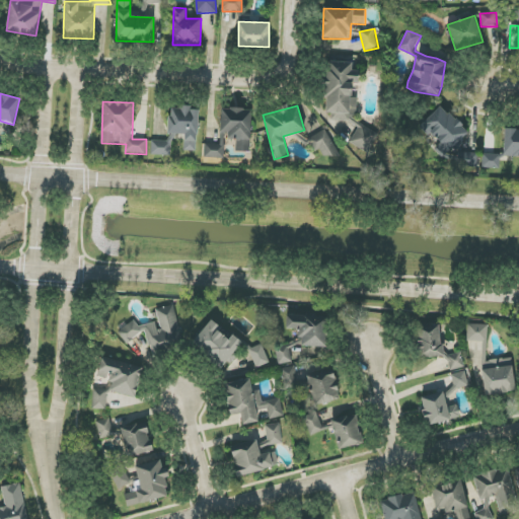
[(477,168),(477,153),(459,152),(454,158),(449,153),(452,149),(462,149),(462,139),(468,132),(439,105),(420,127),(439,144),(434,149),(446,159),(456,159),(456,167),(477,168)]
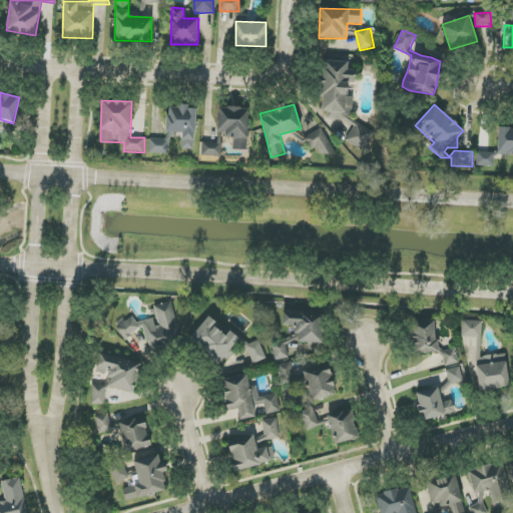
[(166,132),(182,133),(181,149),(195,149),(196,107),(167,106),(166,132)]
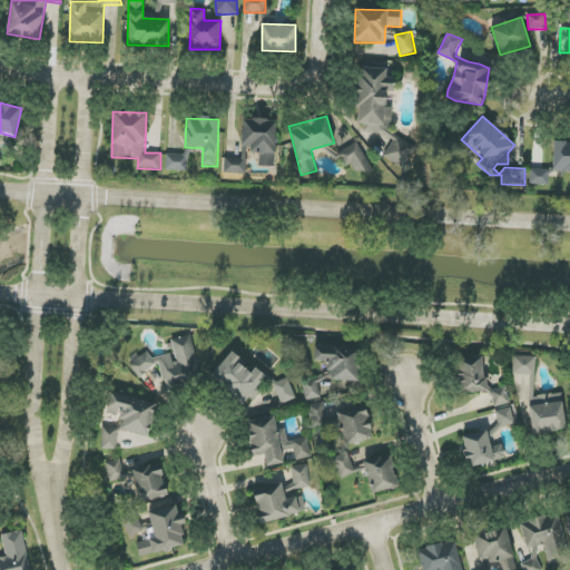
[(246,158),(246,153),(259,153),(258,166),(275,167),(276,120),(243,119),(242,158),(246,158)]
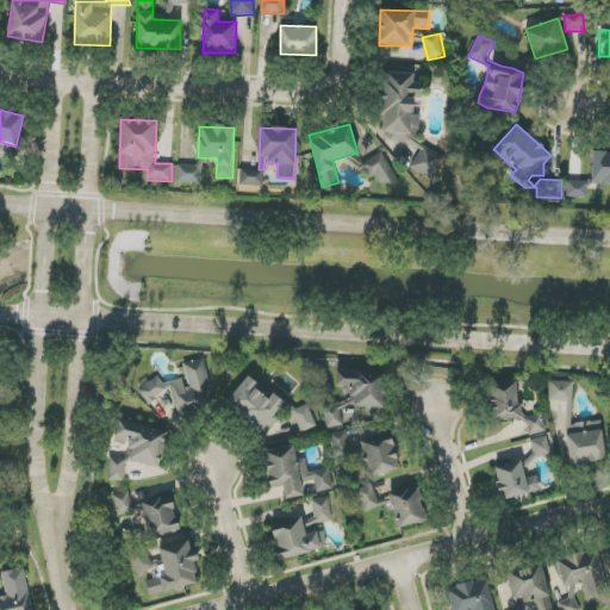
[(444,157),(423,147),(411,169),(434,180),(444,157)]
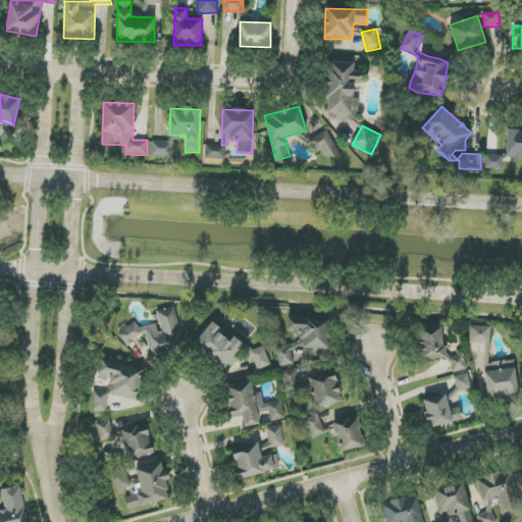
[(521,129),(508,129),(507,158),(521,158),(521,129)]
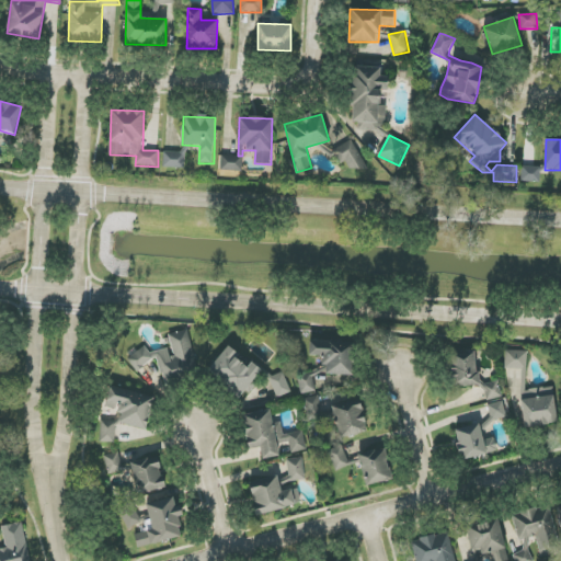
[(335,149),(350,173),(365,163),(351,140),(335,149)]
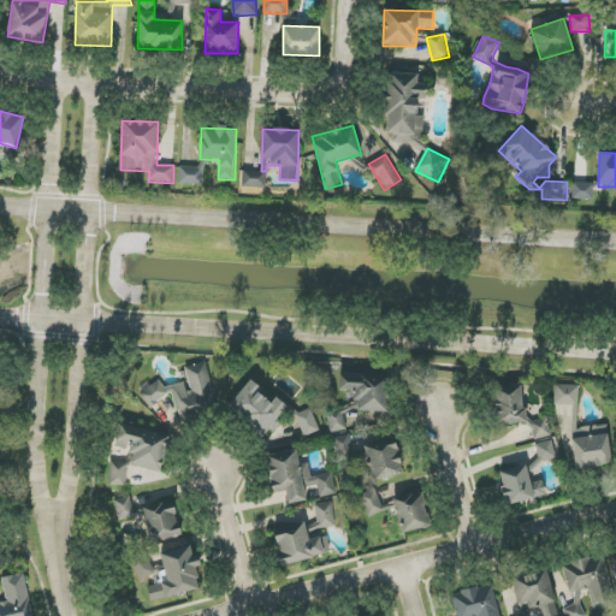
[(243,188),(266,188),(266,172),(243,171),(243,188)]
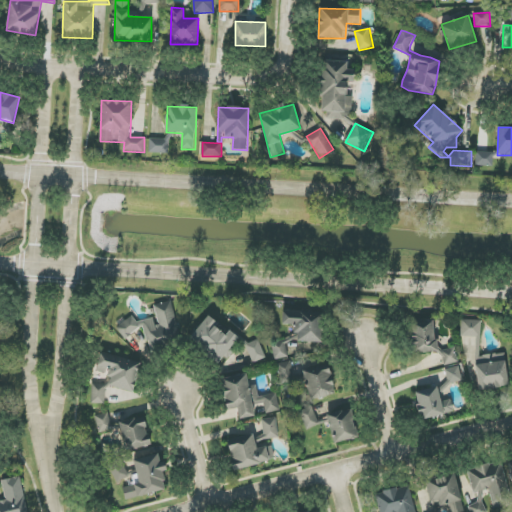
[(493,166),(493,152),(476,152),(476,166),(493,166)]
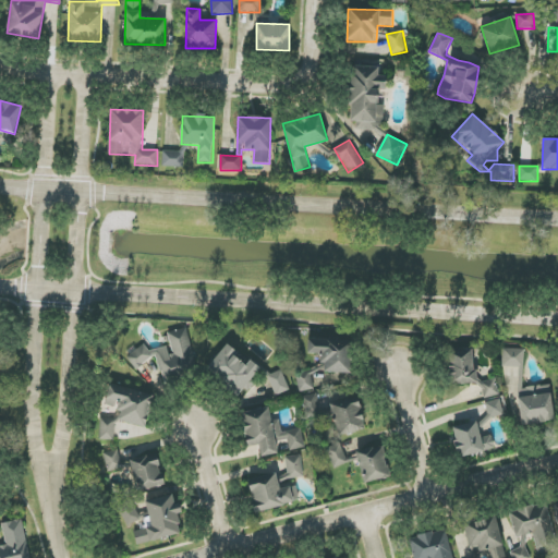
[(167,332),(170,346),(147,351),(146,348),(129,352),(133,366),(158,360),(164,383),(197,374),(186,328),(167,332)]
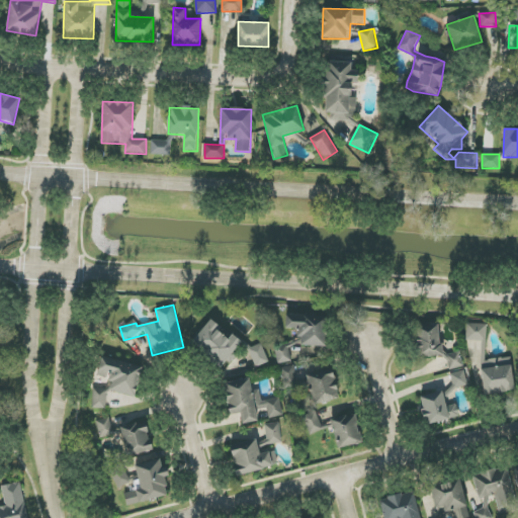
[(285,329),(297,329),(297,338),(303,338),(301,346),(326,347),(327,316),(286,314),(285,329)]
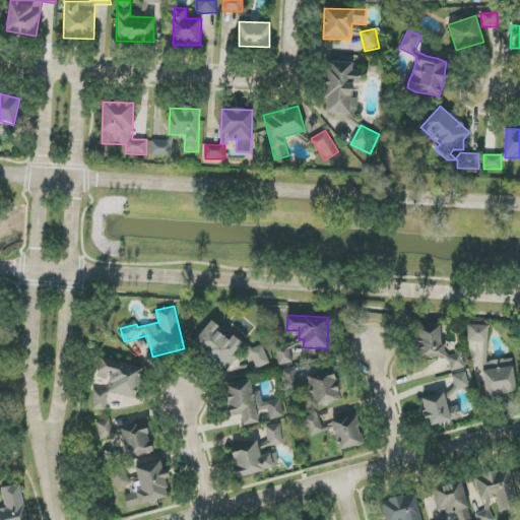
[(244,344),(233,336),(231,339),(210,322),(192,344),(224,370),(244,344)]
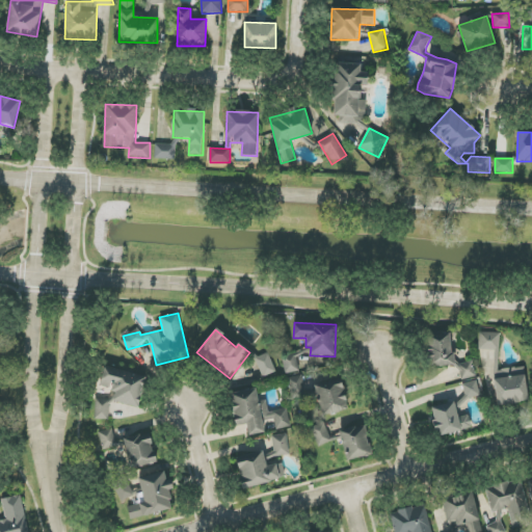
[(499,350),(500,334),(479,333),(479,350),(499,350)]
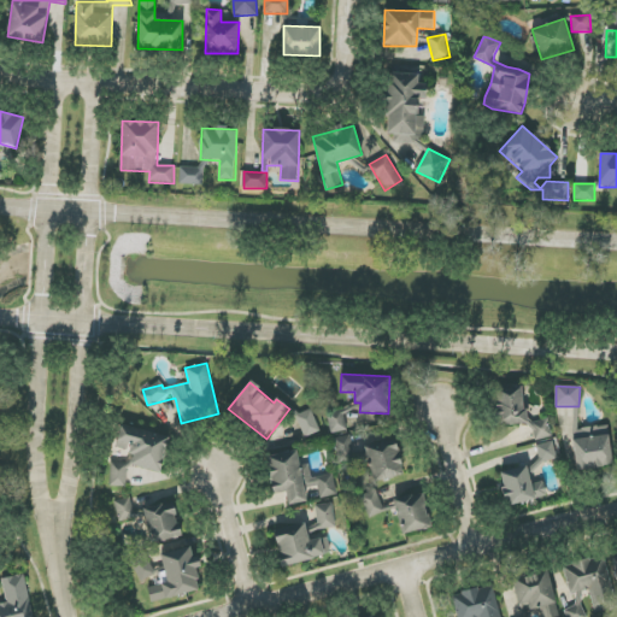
[(607,425),(580,429),(577,406),(570,407),(577,470),(612,466),(607,425)]
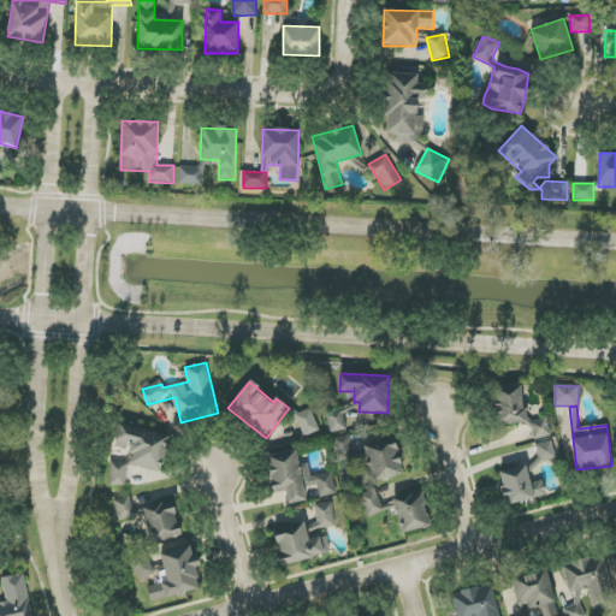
[(304,437),(320,431),(311,409),(295,415),(304,437)]
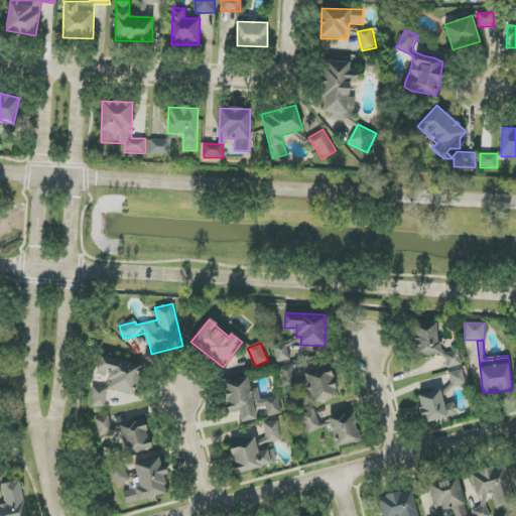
[(290,360),(286,344),(273,347),(277,363),(290,360)]
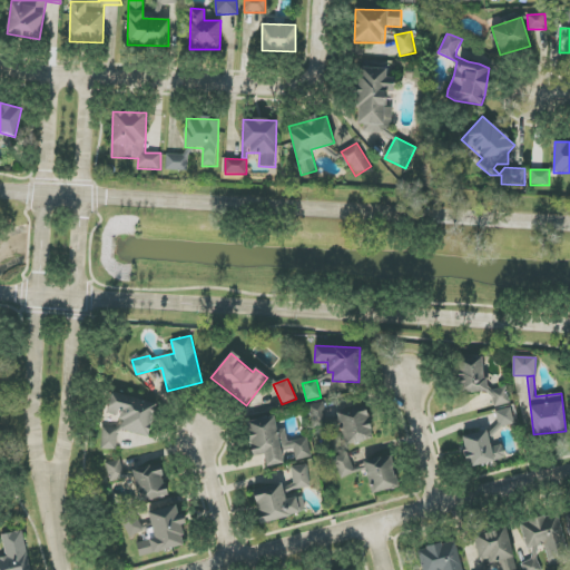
[(148,436),(156,403),(111,393),(107,414),(125,419),(123,431),(148,436)]
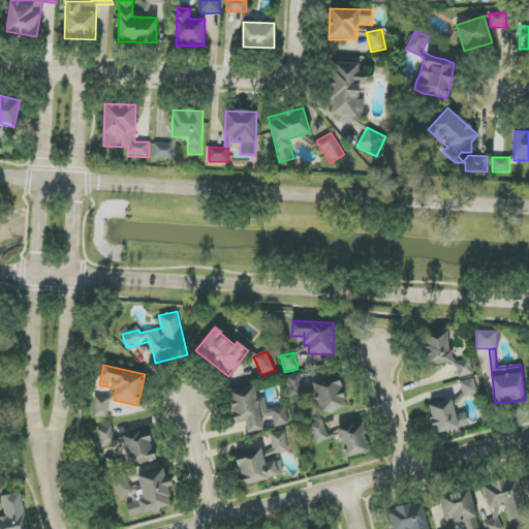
[(313,382),(319,413),(346,408),(340,376),(313,382)]
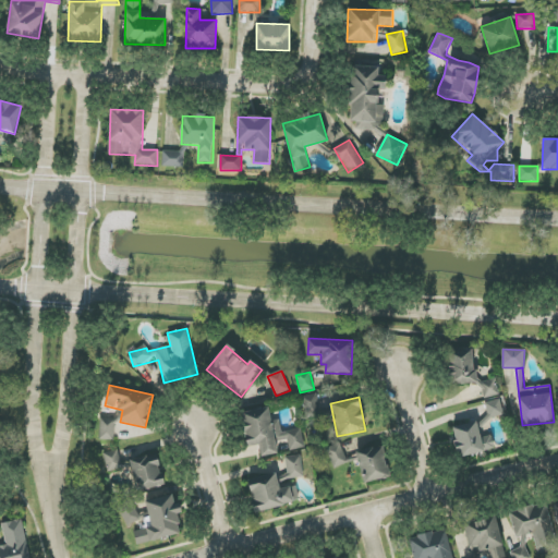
[(485,402),(488,419),(504,416),(500,399),(485,402)]
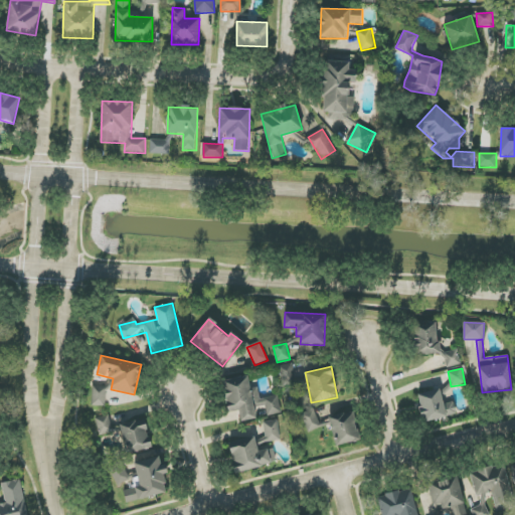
[(222,380),(227,412),(238,410),(240,421),(256,419),(254,407),(266,406),(268,415),(281,413),(279,396),(260,398),(258,387),(250,388),(248,376),(222,380)]
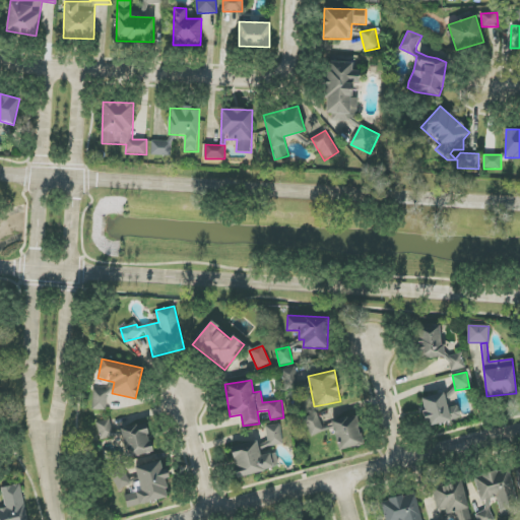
[(92,410),(106,410),(107,390),(93,390),(92,410)]
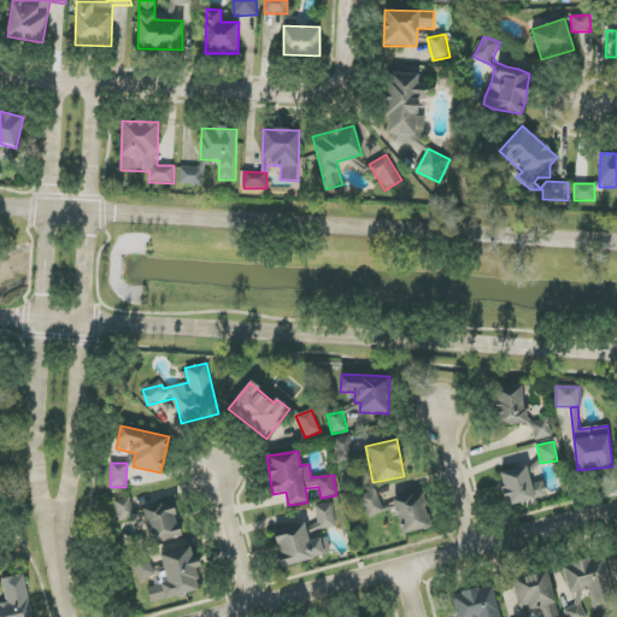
[(548,497),(545,481),(532,485),(527,466),(500,472),(507,506),(548,497)]
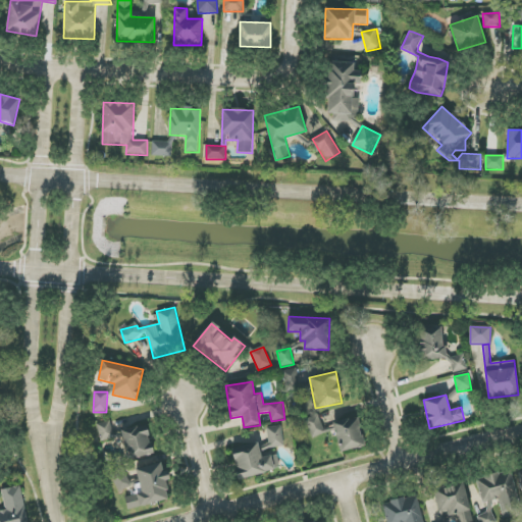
[(325,433),(318,415),(305,419),(312,438),(325,433)]
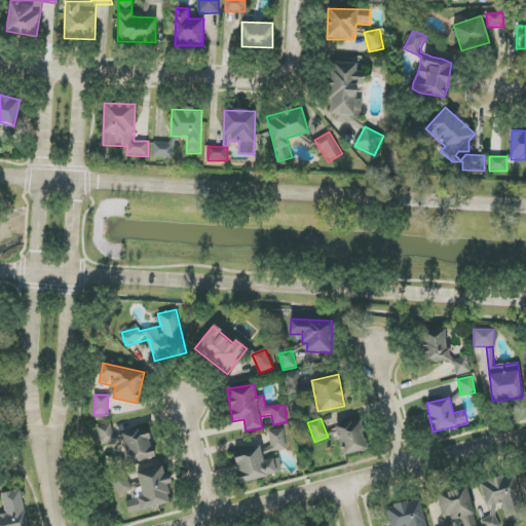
[(343,456),(366,450),(359,420),(335,426),(343,456)]
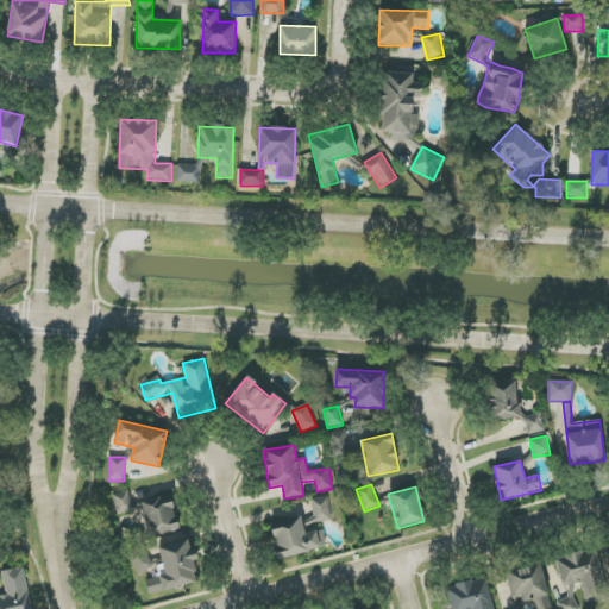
[(133,512),(129,491),(113,494),(118,514),(133,512)]
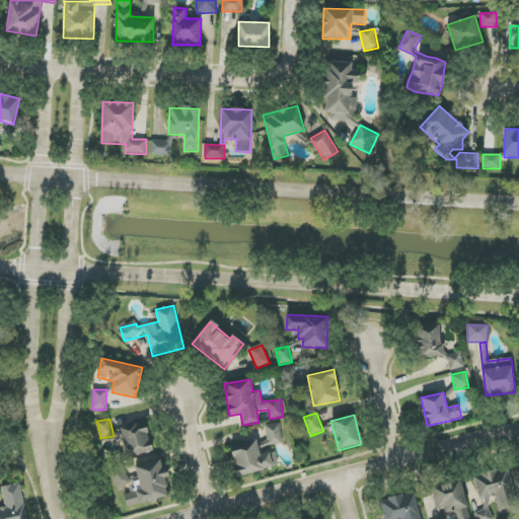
[(147,421),(122,425),(127,457),(152,453),(147,421)]
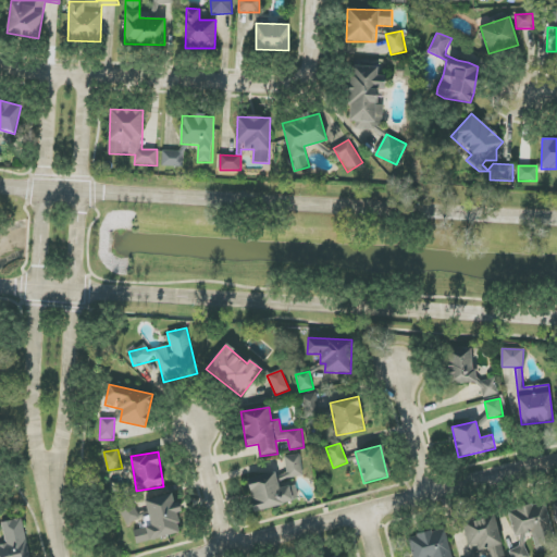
[(299,500),(295,484),(288,486),(286,480),(305,475),(298,454),(283,458),(287,473),(275,477),(274,472),(246,480),(255,512),(299,500)]
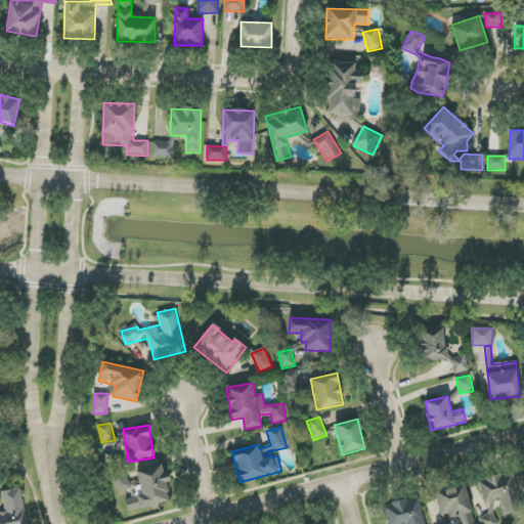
[(170,501),(166,482),(168,482),(164,464),(136,470),(142,495),(126,499),(128,512),(170,501)]
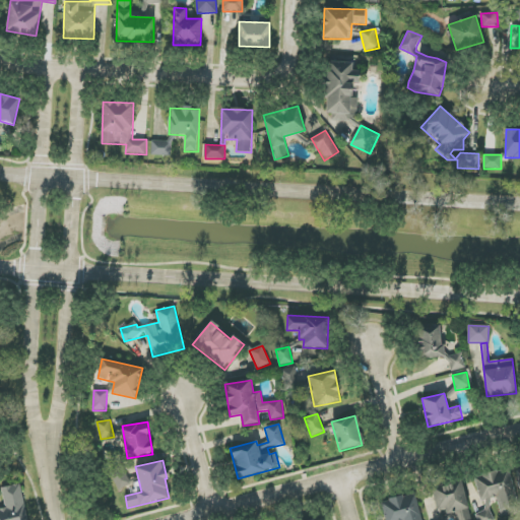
[(130,486),(124,469),(113,473),(118,491),(130,486)]
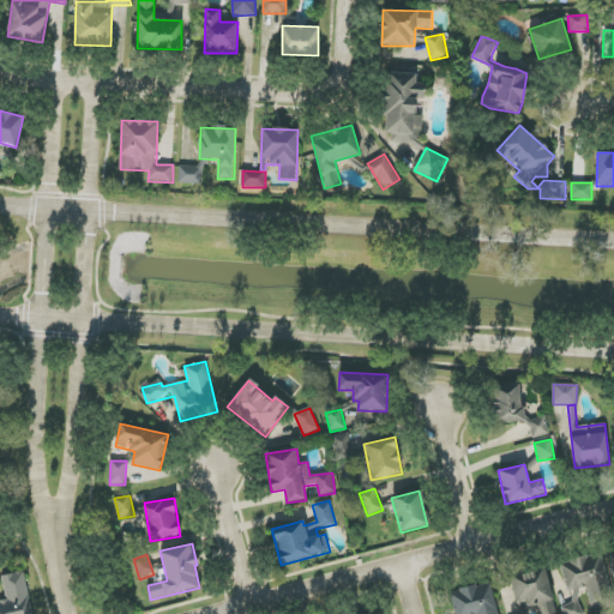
[(566,591),(587,587),(591,609),(611,606),(600,554),(561,563),(566,591)]
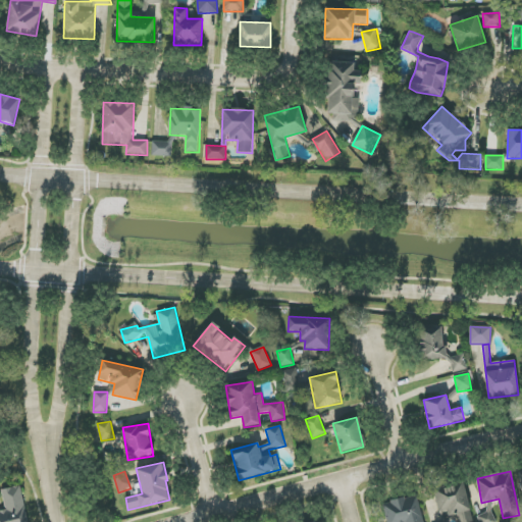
[(438,514),(447,512),(449,517),(457,515),(459,521),(473,521),(464,483),(433,490),(438,514)]
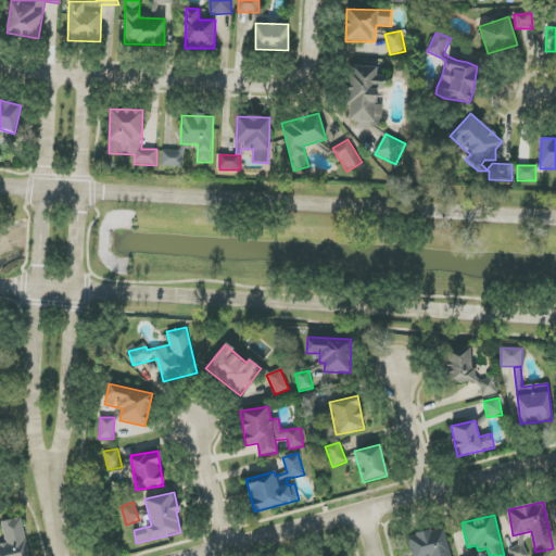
[(0,555),(33,555),(25,520),(3,525),(10,553),(0,555)]
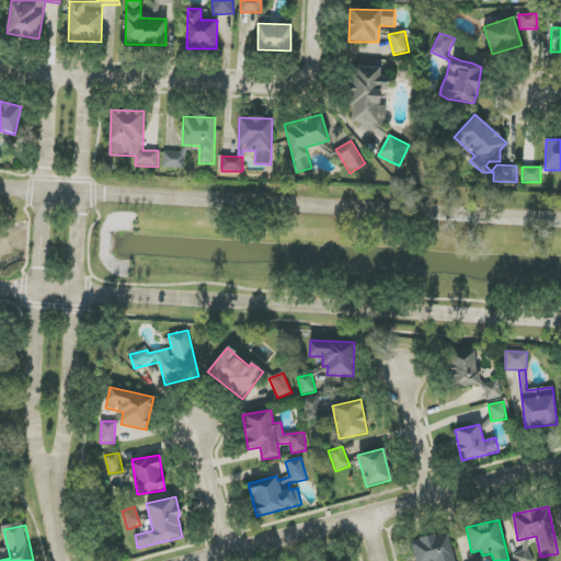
[(411,541),(415,560),(455,560),(448,533),(411,541)]
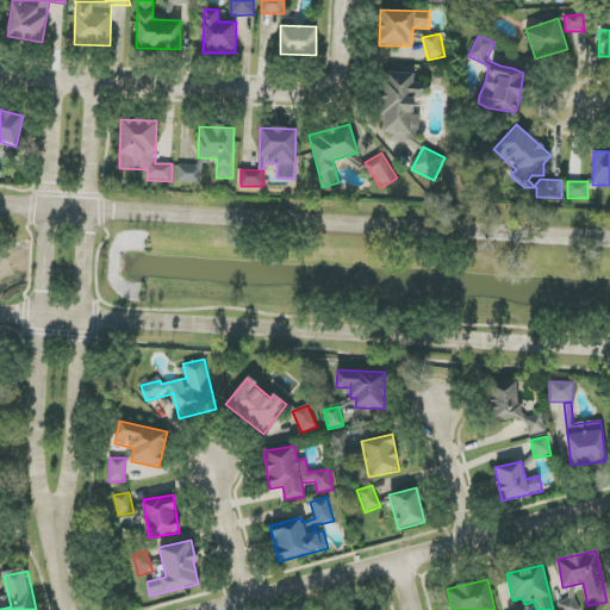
[(582,609),(571,586),(567,589),(571,597),(558,603),(560,609),(582,609)]
